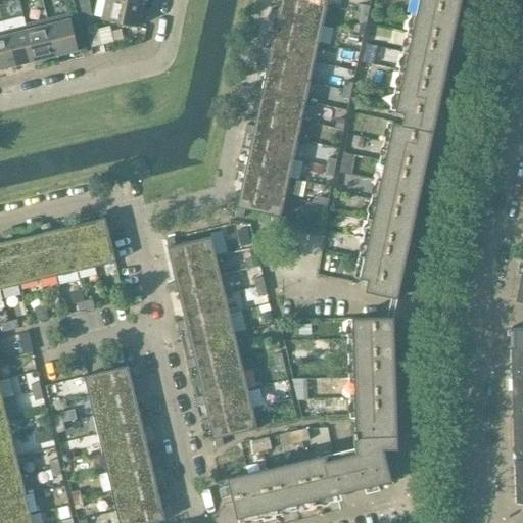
[(143,5),(119,0),(105,0),(101,20),(138,28),(143,5)]
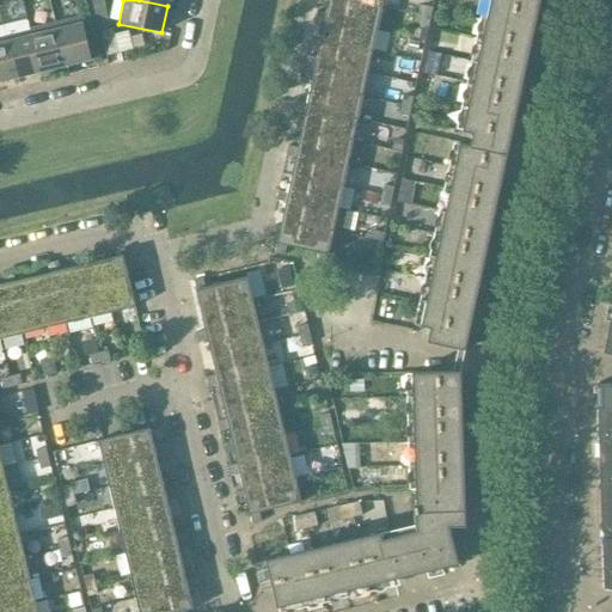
[(381,8),(346,0),(329,0),(326,14),(325,19),(377,30),(381,8)]
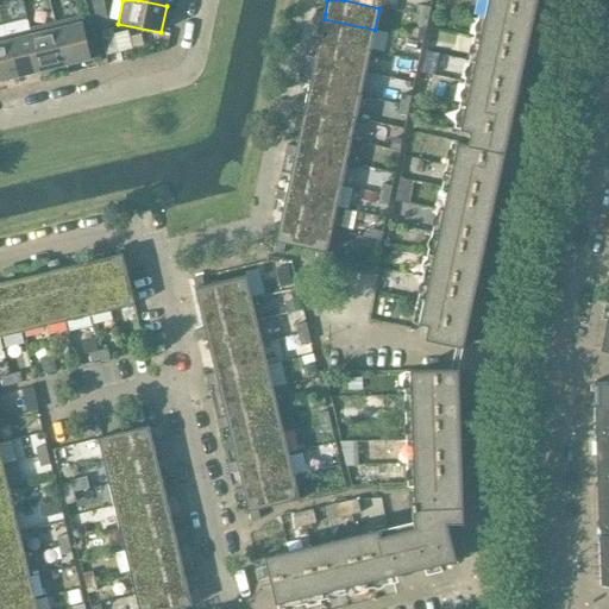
[(488,0),(460,131),(470,133),(468,145),(458,144),(425,300),(418,299),(412,324),(428,327),(426,340),(463,349),(466,332),(459,331),(497,154),(504,156),(508,138),(501,137),(531,0),(488,0)]
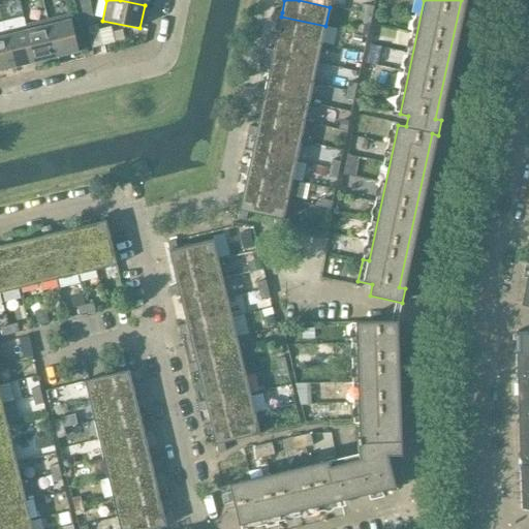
[(372,16),(374,7),(366,5),(365,7),(364,14),(372,16)]
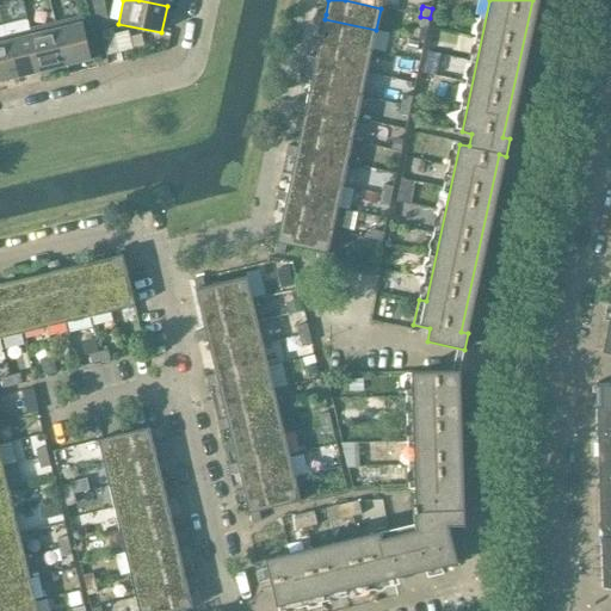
[(554,10),(539,6),(537,17),(551,20),(554,10)]
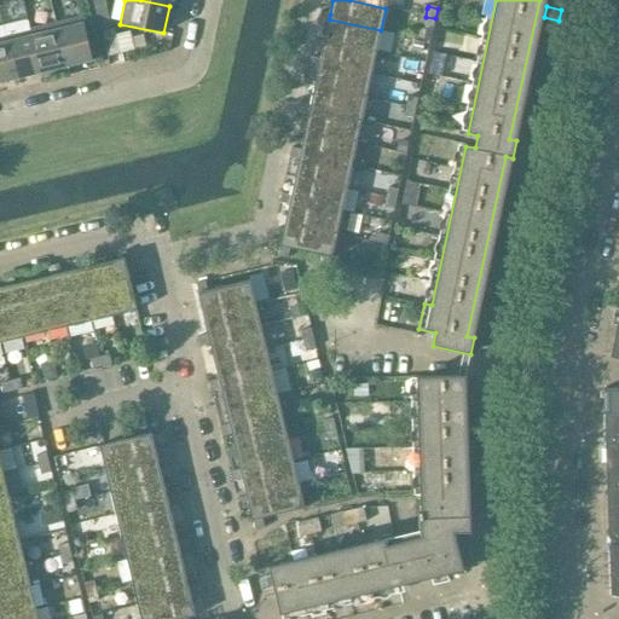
[(426,17),(427,9),(418,7),(417,15),(426,17)]
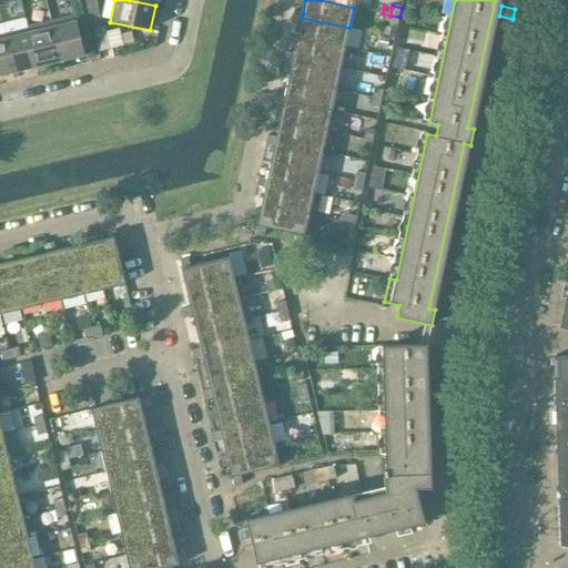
[(350,28),(302,18),(303,13),(294,11),(292,20),(301,22),(297,39),(302,40),(345,49),(350,28)]
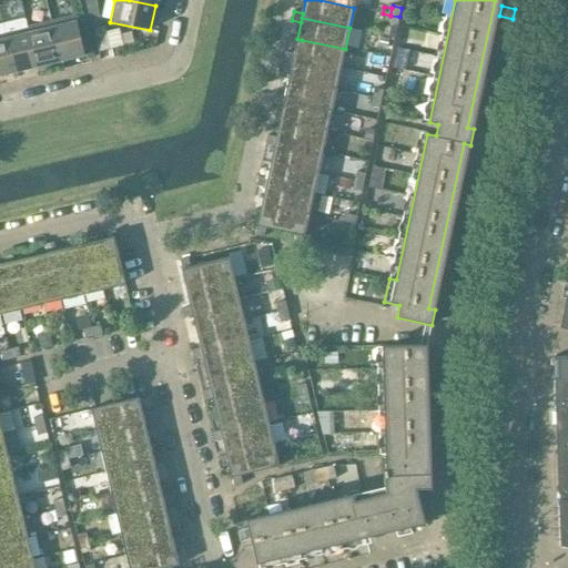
[(388,23),(391,16),(383,13),(381,22),(388,23)]
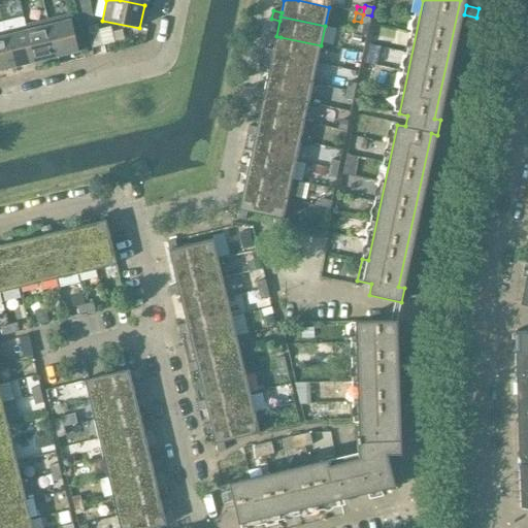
[(367,35),(371,15),(363,14),(361,22),(362,22),(361,24),(363,24),(362,25),(359,25),(353,28),(352,32),(367,35)]
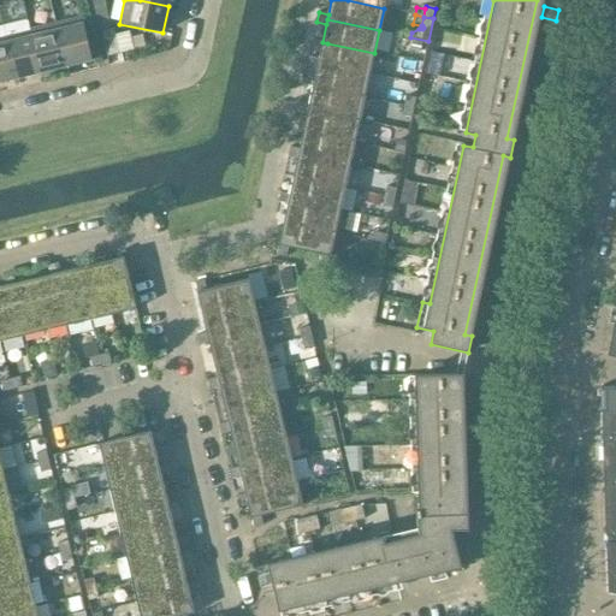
[(82,18),(55,24),(65,66),(92,60),(82,18)]
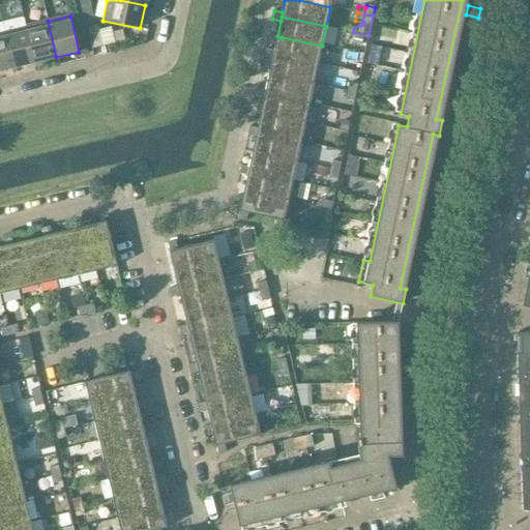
[(34,62),(26,26),(24,18),(2,23),(12,68),(34,62)]
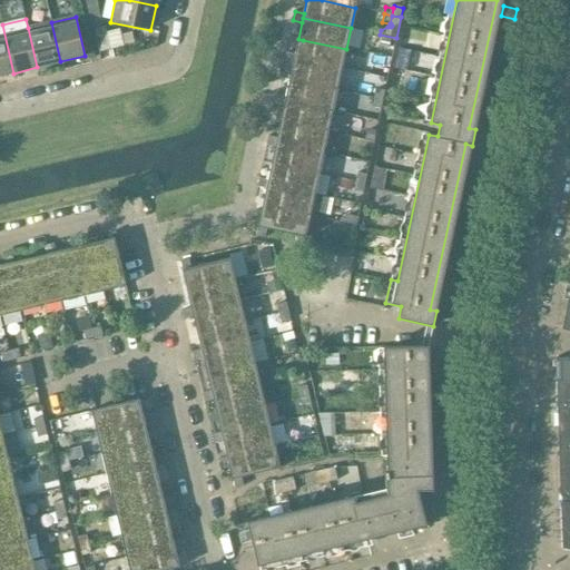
[(60,61),(51,22),(28,28),(37,67),(60,61)]
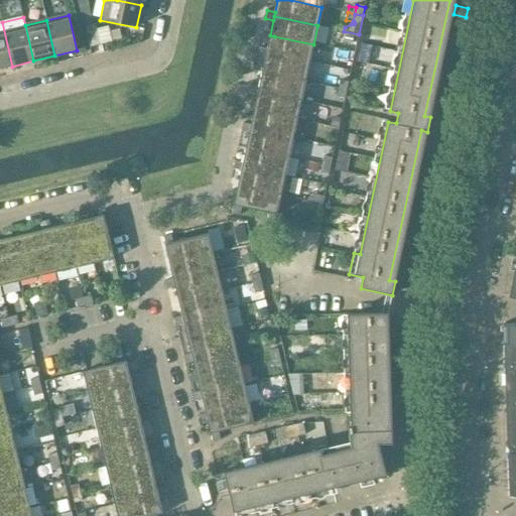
[(0,69),(12,67),(2,22),(0,22),(0,69)]
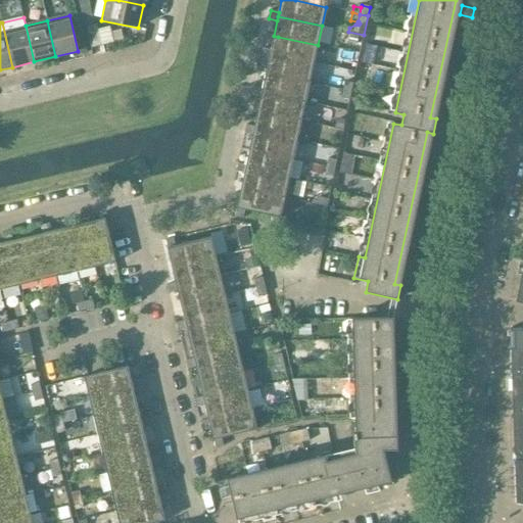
[(97,25),(85,28),(90,49),(102,46),(97,25)]
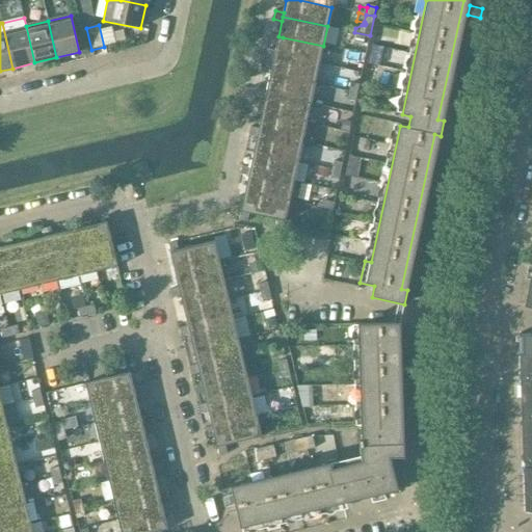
[(365,48),(367,35),(355,33),(353,45),(365,48)]
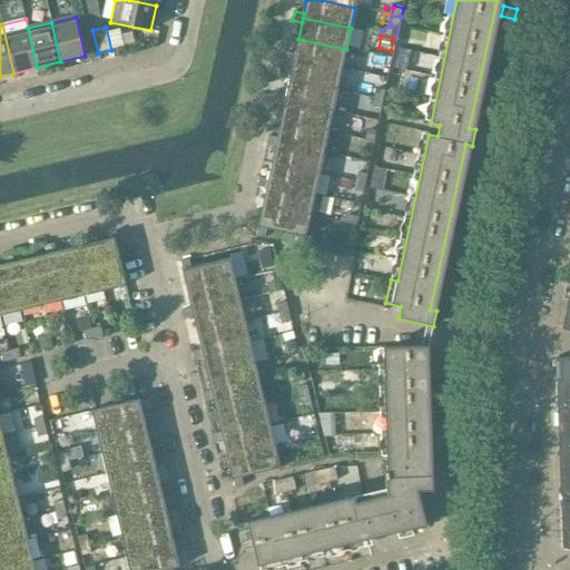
[(510,41),(497,38),(494,48),(508,50),(510,41)]
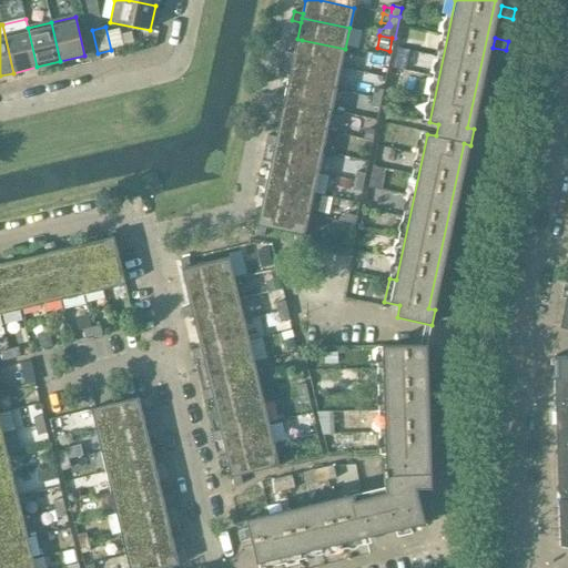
[(345,49),(302,40),(297,39),(294,54),(285,53),(283,62),(292,63),(293,59),(341,70),(345,49)]
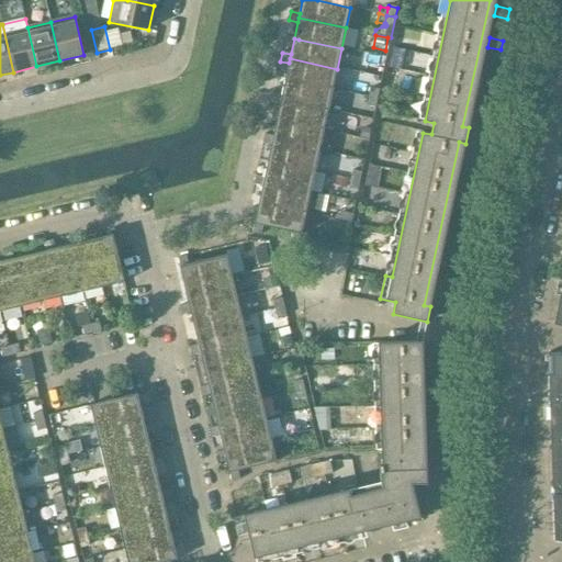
[(501,49),(487,47),(485,57),(498,59),(501,49)]
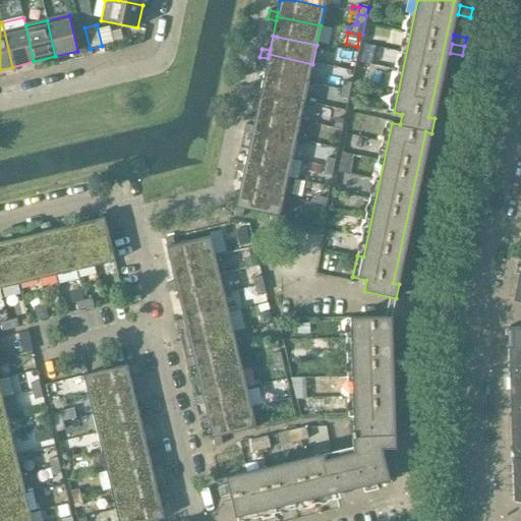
[(312,64),(269,54),(268,58),(265,73),(269,74),(308,82),(312,64)]
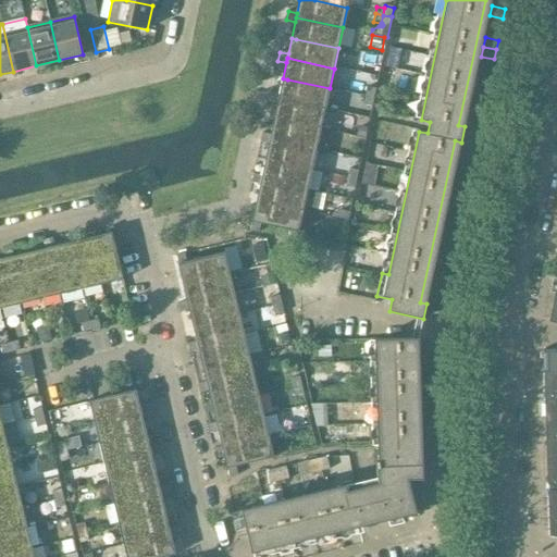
[(330,88),(287,79),(283,78),(280,95),(279,99),(325,109),(330,88)]
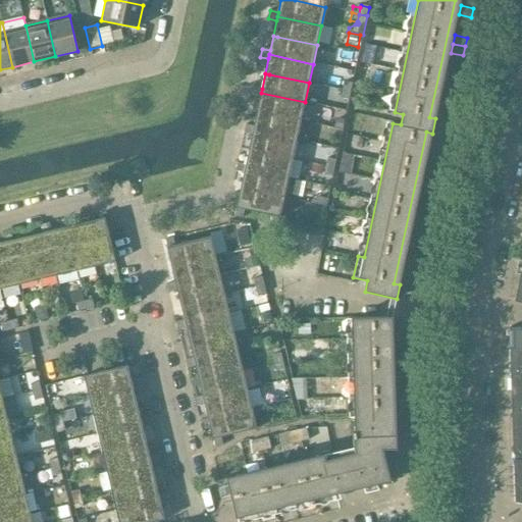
[(459,75),(447,73),(445,82),(457,85),(459,75)]
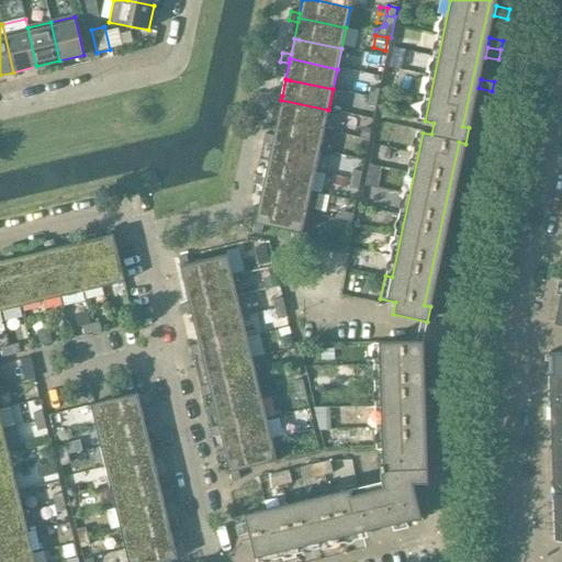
[(380,90),(370,88),(369,98),(378,99),(380,90)]
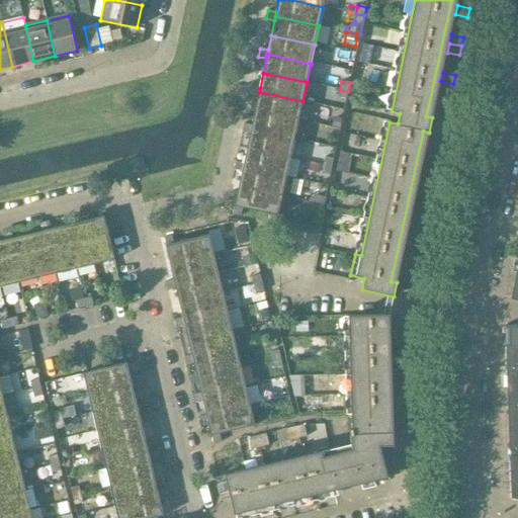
[(453,84),(441,81),(439,90),(451,93),(453,84)]
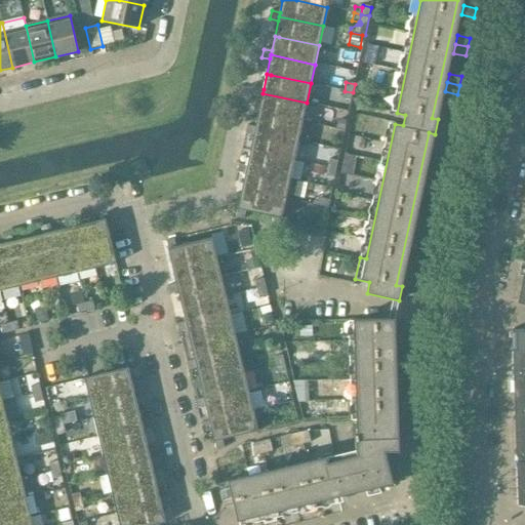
[(307,103),(263,93),(264,89),(255,87),(253,95),(261,97),(258,112),(263,113),(303,122),(307,103)]
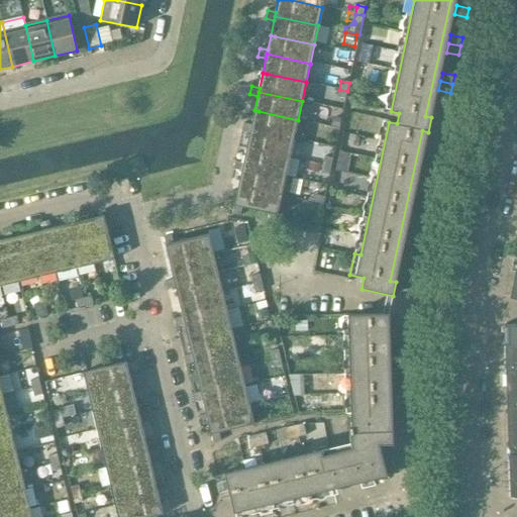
[(347,91),(339,90),(337,97),(345,99),(347,91)]
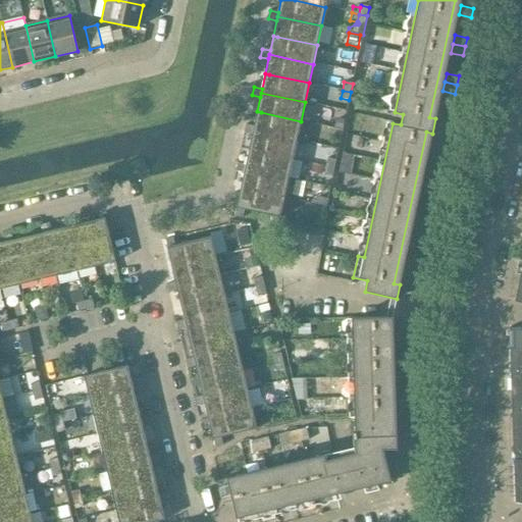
[(301,121),(261,112),(257,111),(254,126),(246,125),(244,134),(252,135),(253,131),(297,141),(301,121)]
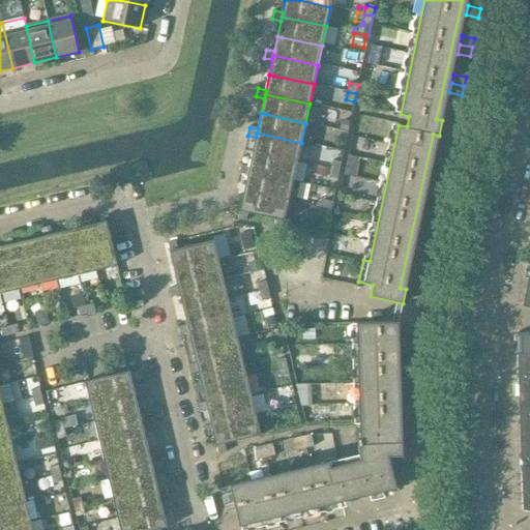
[(342,120),(339,130),(348,133),(350,122),(342,120)]
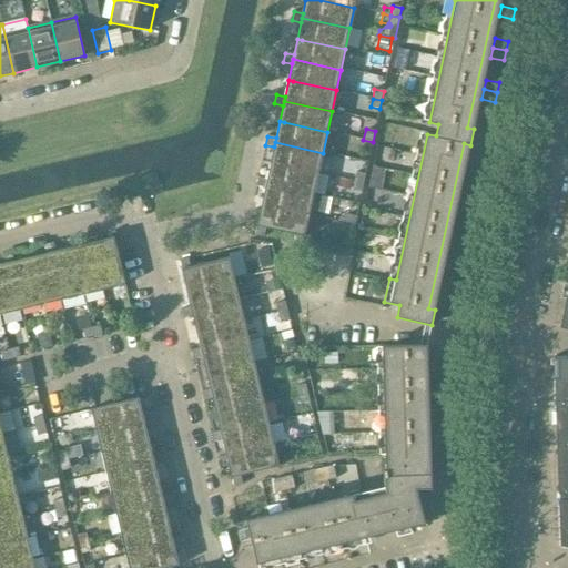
[(323,153),(275,142),(274,146),(271,163),(275,164),(318,173),(323,153)]
